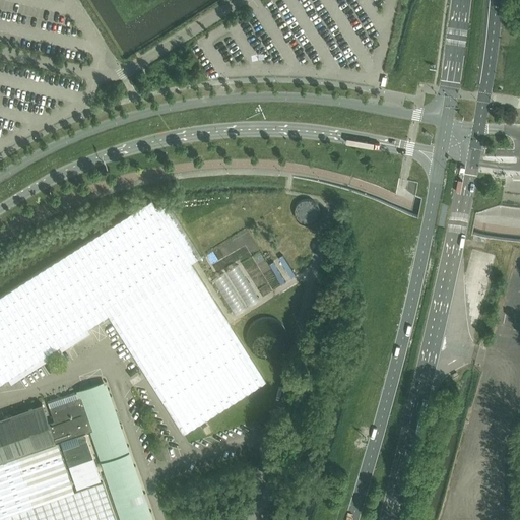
[(150,200),(0,296),(0,381),(108,315),(190,263),(201,256),(166,199),(154,206),(150,200)]
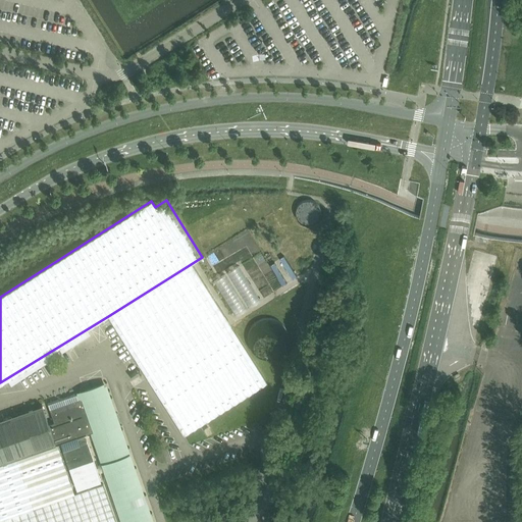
[(320,215),(321,215),(320,210),(316,205),(312,203),(308,202),(302,203),(298,205),(295,209),(294,214),(294,219),(297,224),(301,227),(307,228),(312,227),(316,225),(319,220),(320,215)]
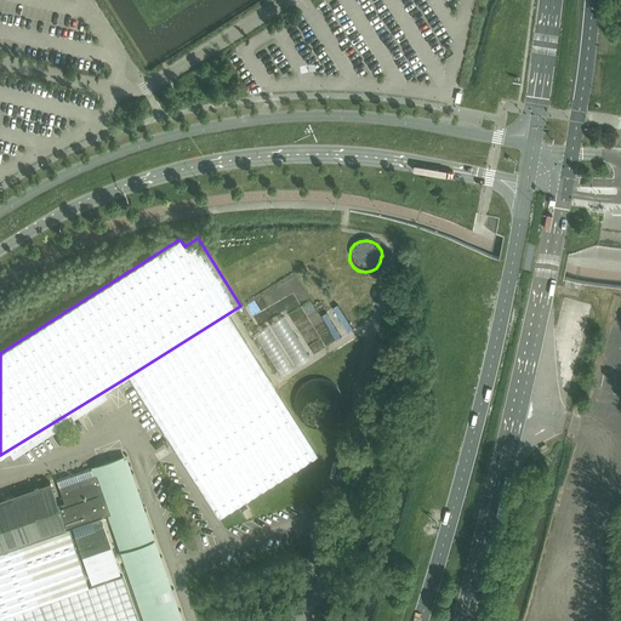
[(227,314),(129,376),(218,518),(317,455),(227,314)]
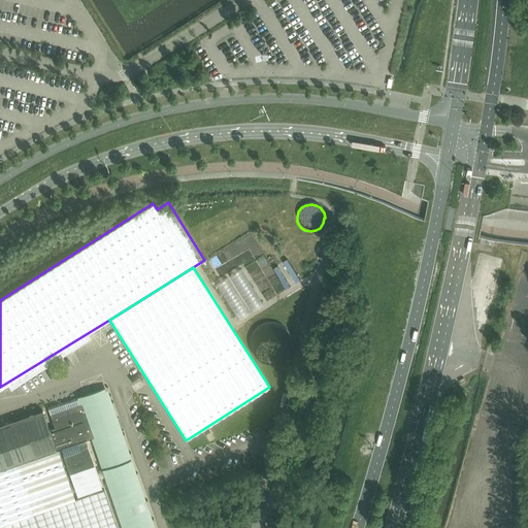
[(81,396),(80,397),(83,402),(95,436),(126,527),(152,527),(104,389),(81,396)]
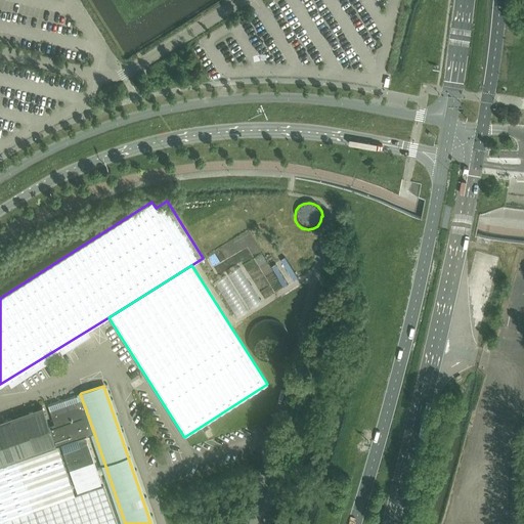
[(0,523),(117,523),(103,485),(75,495),(57,445),(60,444),(62,449),(79,444),(78,438),(86,436),(91,434),(94,433),(82,399),(80,394),(48,404),(50,410),(54,424),(48,426),(42,406),(33,409),(26,411),(12,417),(0,420),(0,523)]
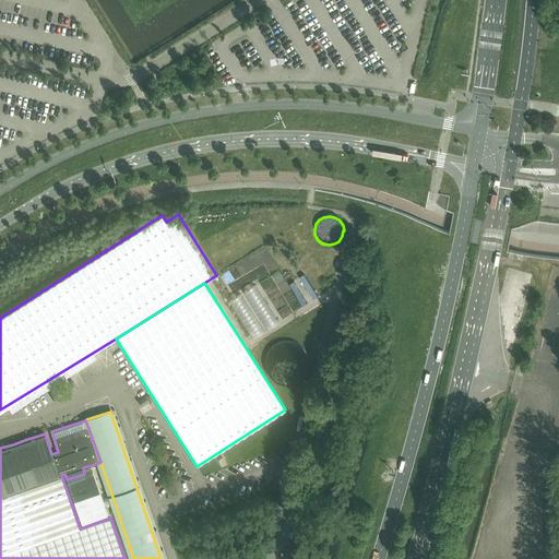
[(234,445),(217,456),(224,467),(241,456),(234,445)]
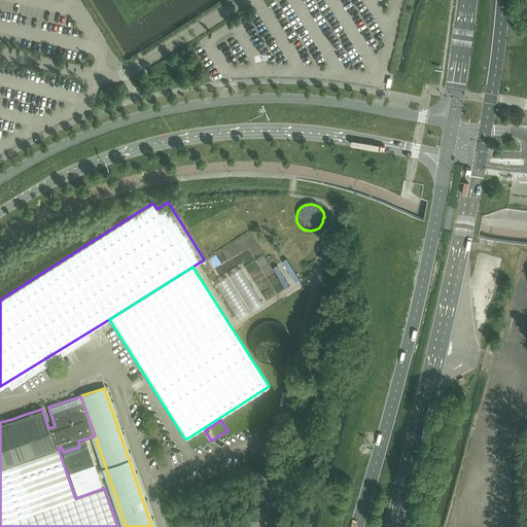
[(79,447),(63,452),(77,493),(102,484),(88,444),(79,447)]
